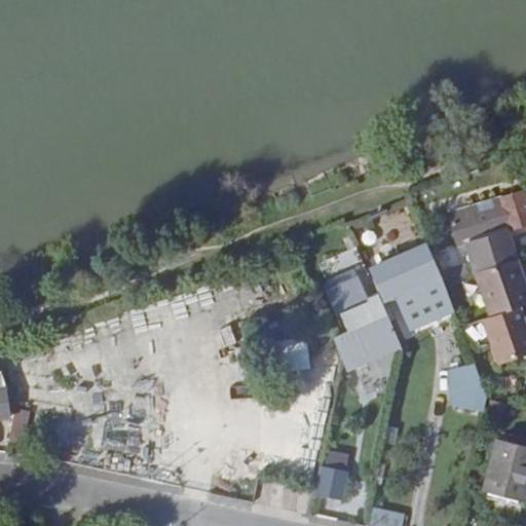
[(457,246),(430,252),(443,282),(468,274),(460,245),(508,232),(525,226),(525,200),(524,193),(501,199),(503,210),(475,217),(473,208),(449,214),(457,246)]
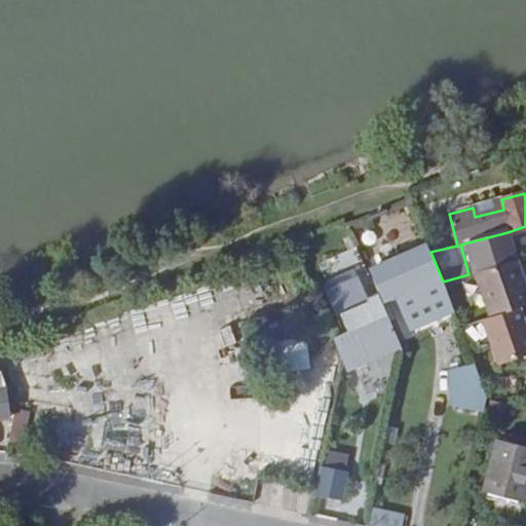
[(501,199),(473,208),(475,217),(503,210),(501,199)]
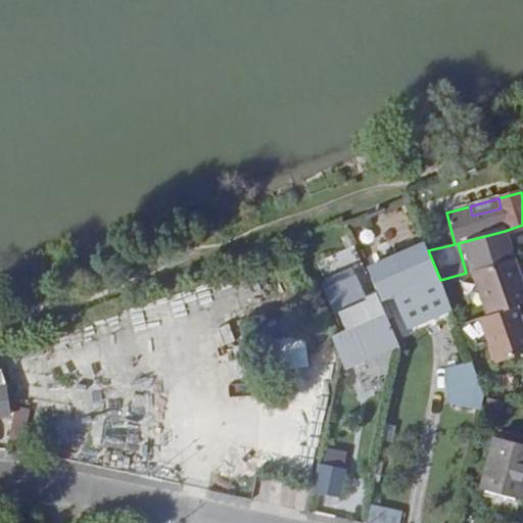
[(505,231),(461,242),(469,272),(513,259),(505,231)]
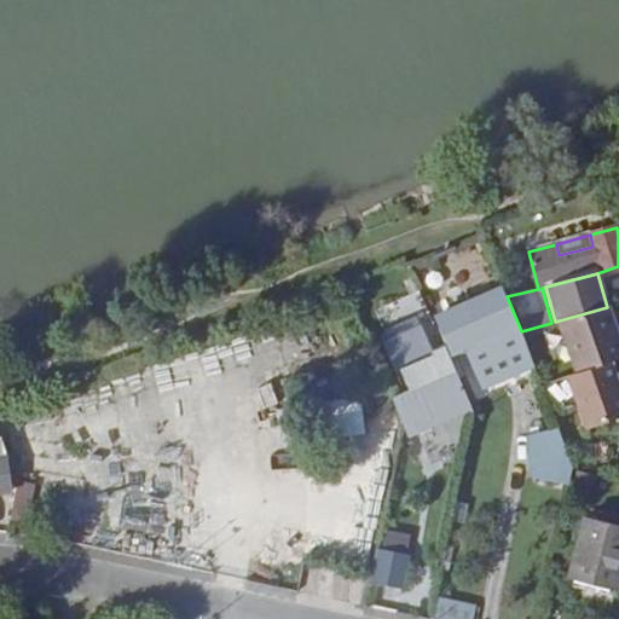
[(473,301),(450,311),(464,347),(489,336),(493,348),(516,337),(502,307),(507,306),(499,289),(473,301)]
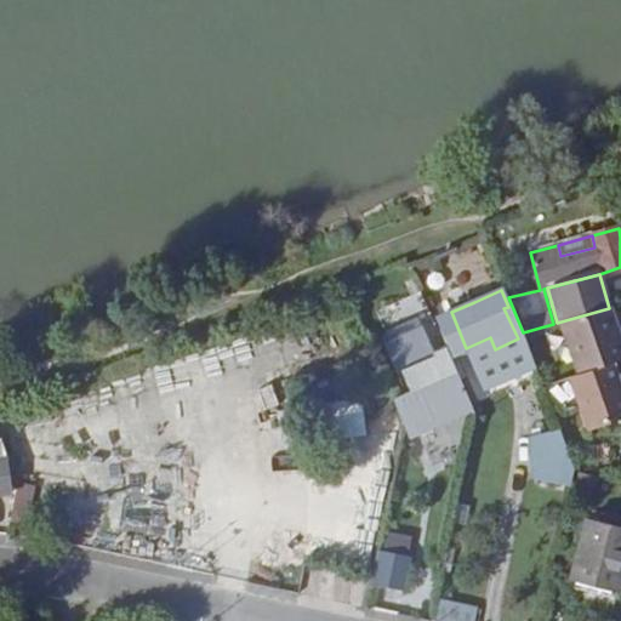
[(445,301),(451,312),(474,302),(468,291),(445,301)]
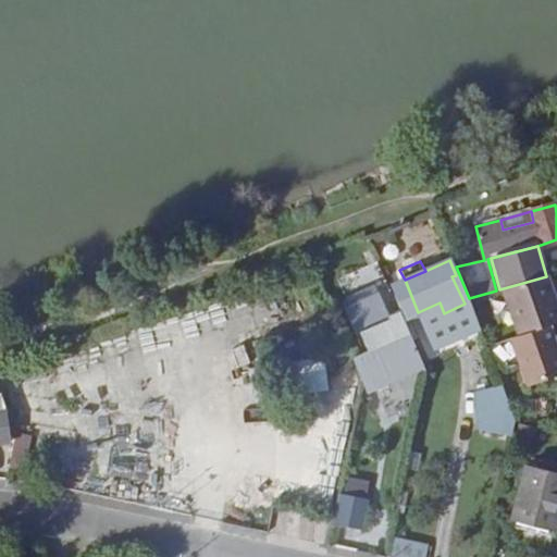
[(556,323),(556,313),(546,276),(499,289),(512,335),(544,326),(556,323)]
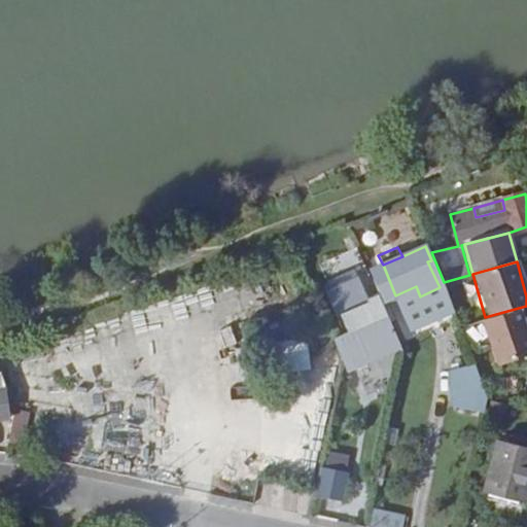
[(324,283),(327,290),(344,283),(341,276),(324,283)]
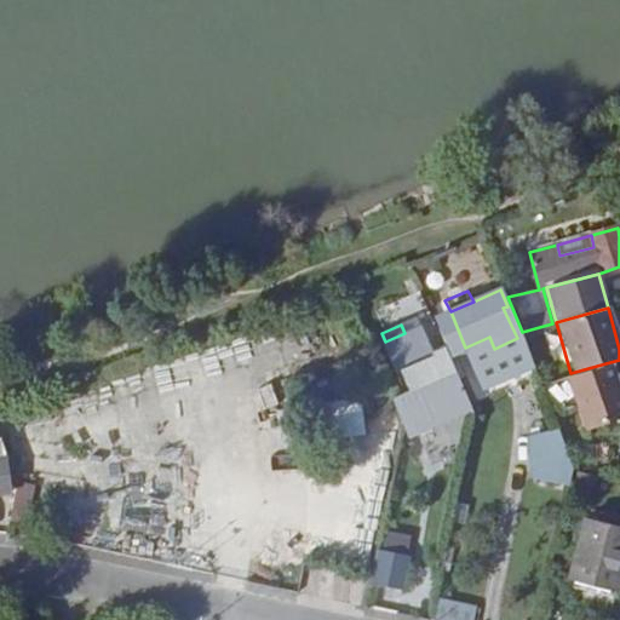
[(397,371),(384,375),(408,438),(476,412),(447,349),(435,354),(423,326),(405,333),(385,342),(397,371)]
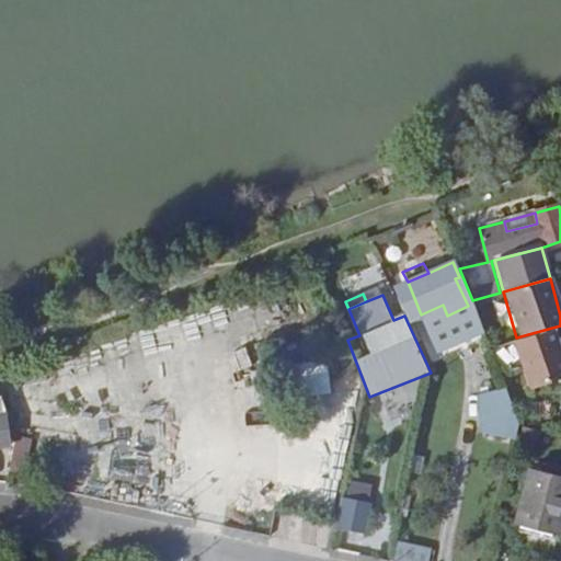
[(560,371),(548,329),(516,338),(508,340),(523,390),(557,381),(553,374),(560,371)]
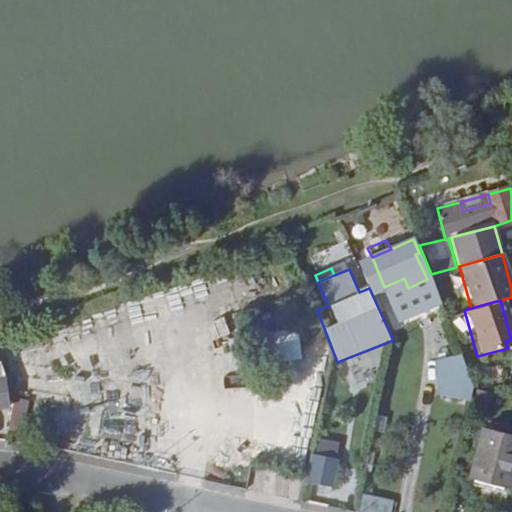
[(261,334),(265,362),(300,358),(297,329),(261,334)]
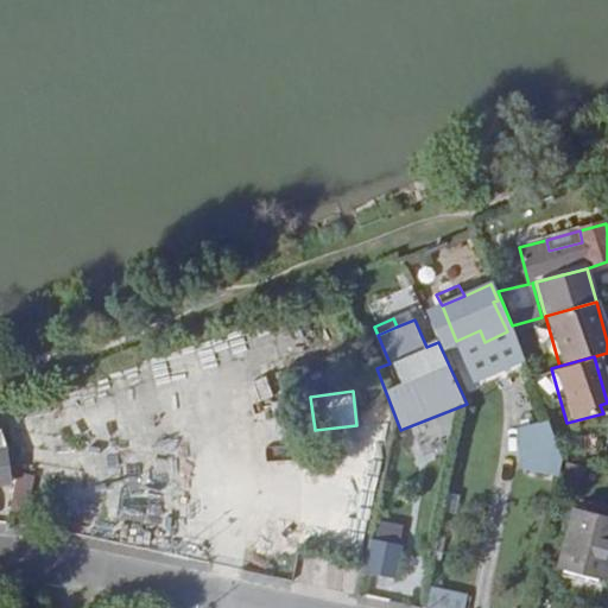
[(546,455),(561,451),(549,423),(536,428),(546,455)]
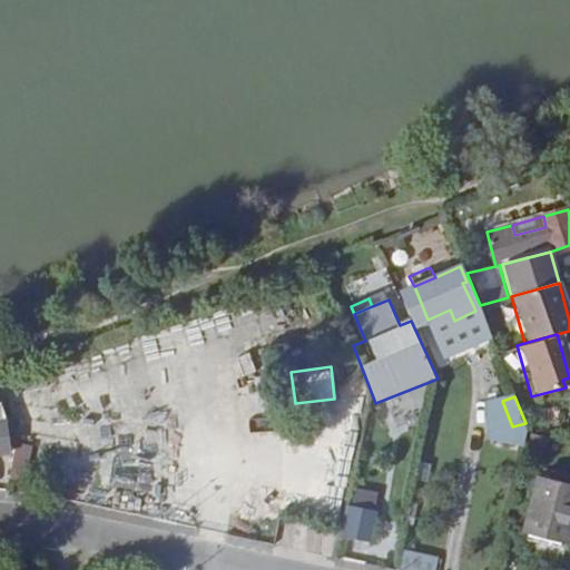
[(0,462),(11,463),(10,430),(0,430),(0,462)]
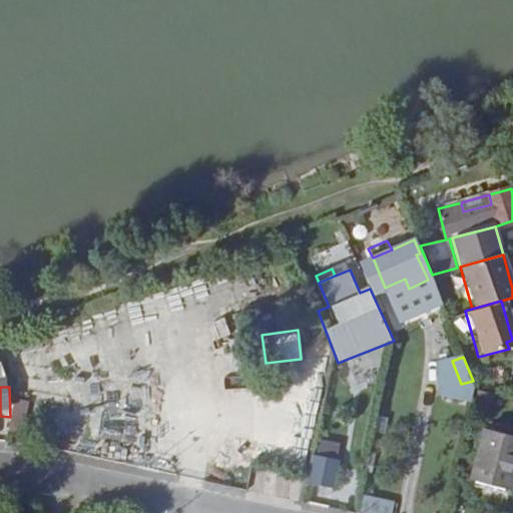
[(29,402),(16,400),(10,428),(23,431),(29,402)]
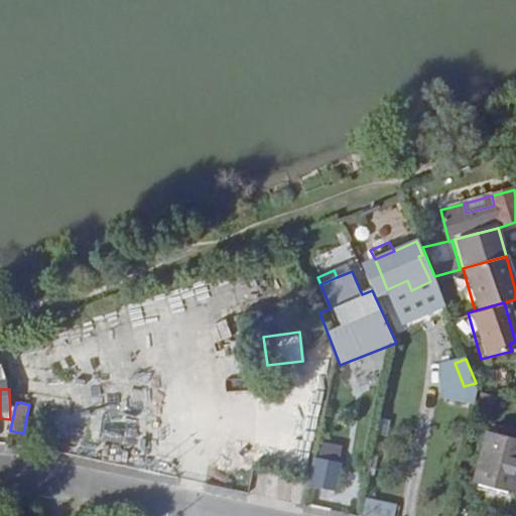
[(515,438),(488,431),(473,483),(511,493),(515,477),(515,472),(511,471),(515,454),(515,438)]
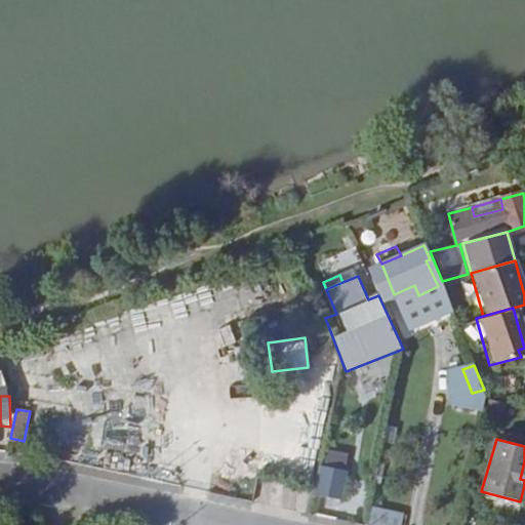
[(320,466),(315,493),(344,498),(349,471),(320,466)]
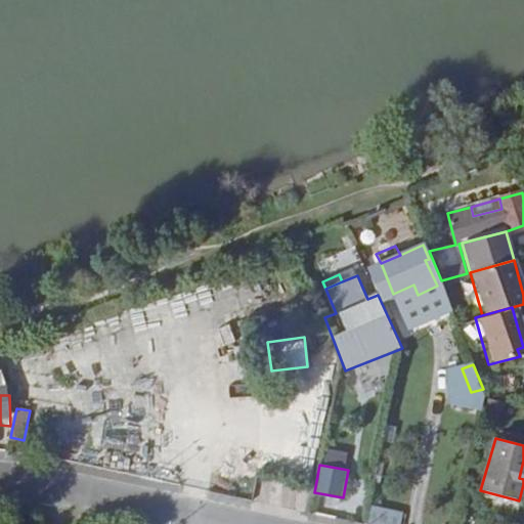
[(399,523),(402,511),(372,505),(367,523),(399,523)]
